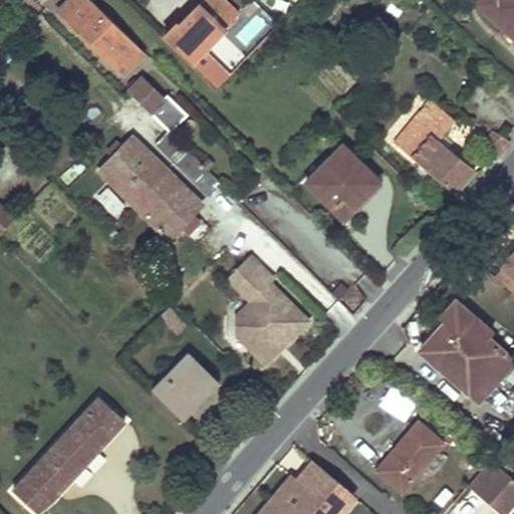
[(91,0),(65,0),(57,9),(121,71),(144,50),(91,0)]
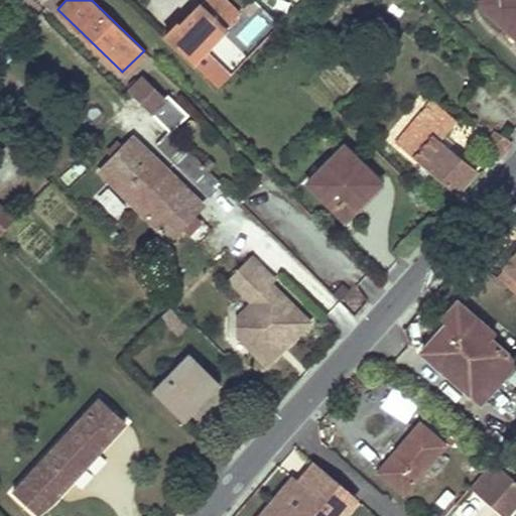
[(226,0),(203,0),(177,25),(175,23),(163,34),(176,46),(191,61),(216,86),(229,73),(205,48),(239,13),(226,0)]
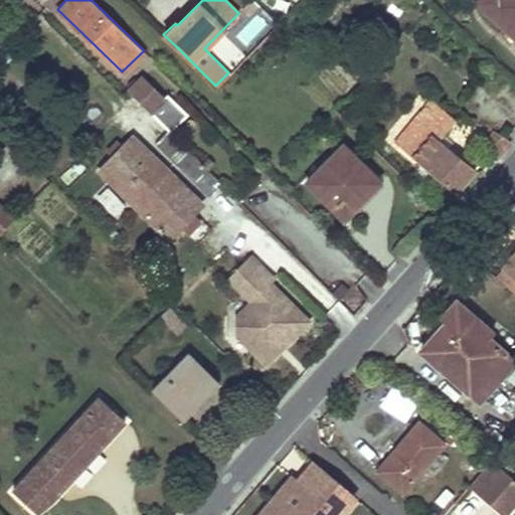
[(514,0),(474,0),(514,36),(514,0)]
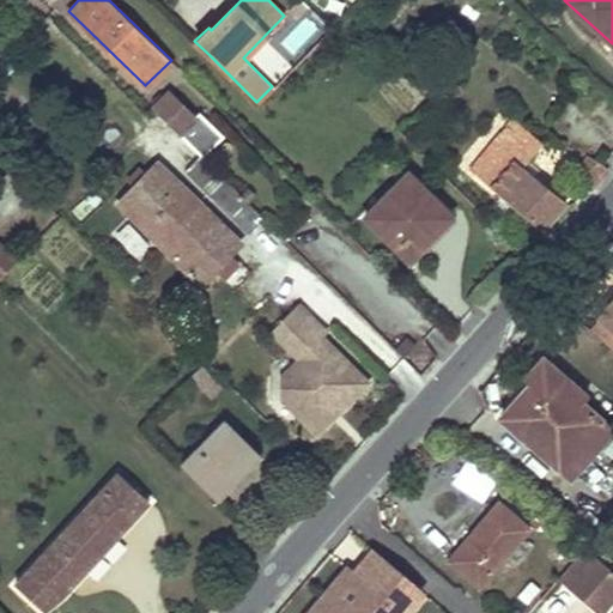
[(150,108),(176,133),(198,155),(213,141),(222,132),(199,110),(192,119),(189,117),(165,93),(155,104),(150,108)]
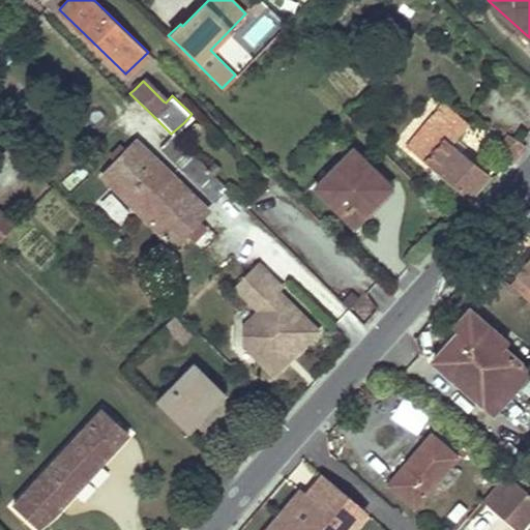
[(407,146),(437,171),(467,197),(488,174),(451,142),(468,122),(445,102),(407,146)]
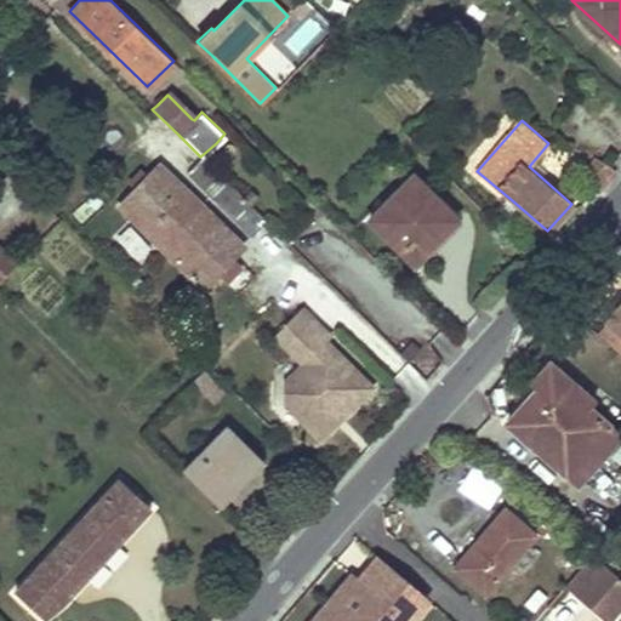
[(200,157),(194,164),(188,171),(254,234),(266,220),(200,157)]
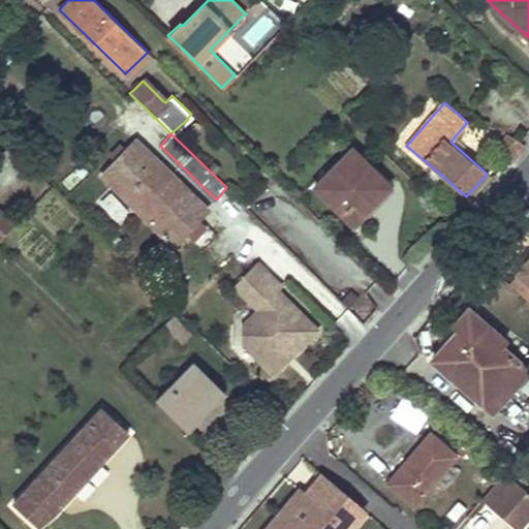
[(522,146),(520,145),(518,143),(506,133),(495,147),(507,158),(509,160),(522,146)]
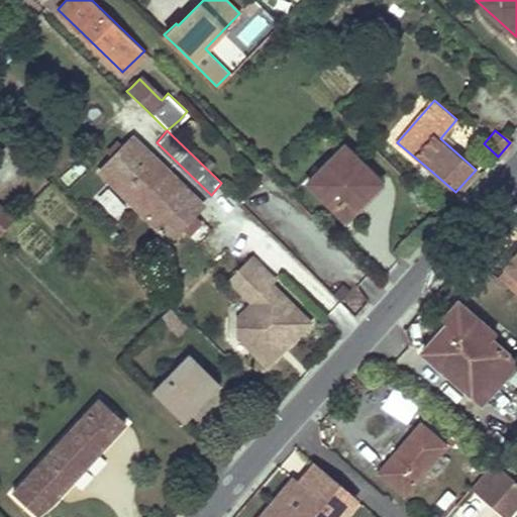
[(100,169),(168,236),(181,223),(191,213),(200,204),(132,136),(122,146),(113,156),(100,169)]
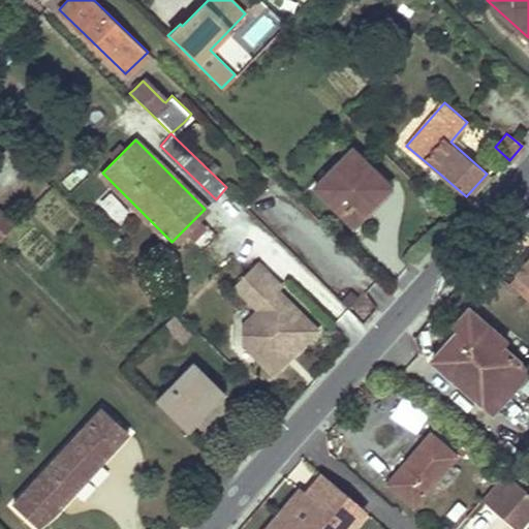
[(118,143),(109,152),(116,159),(125,150),(118,143)]
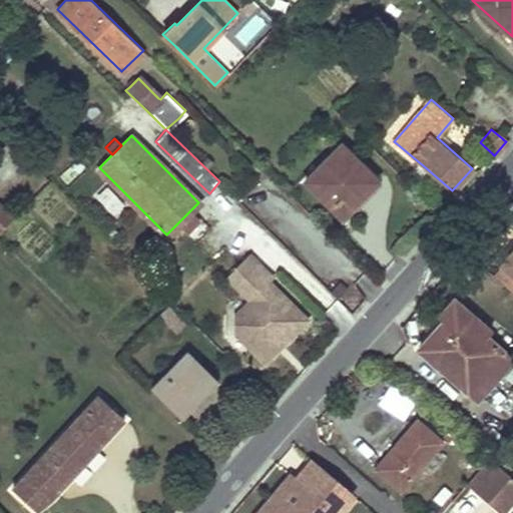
[(341,213),(348,206),(356,199),(352,195),(372,176),(341,144),(307,178),(341,213)]
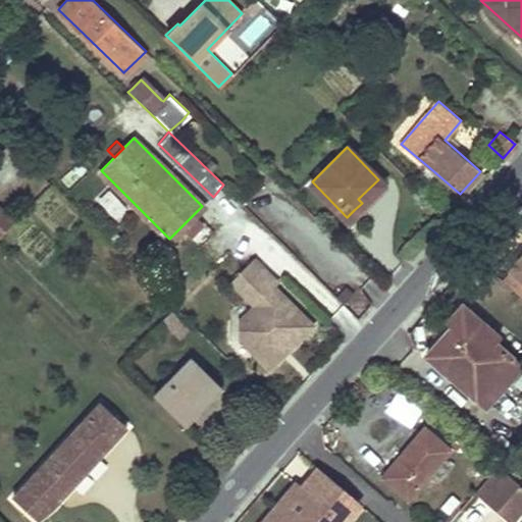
[(0,235),(14,221),(0,207),(0,235)]
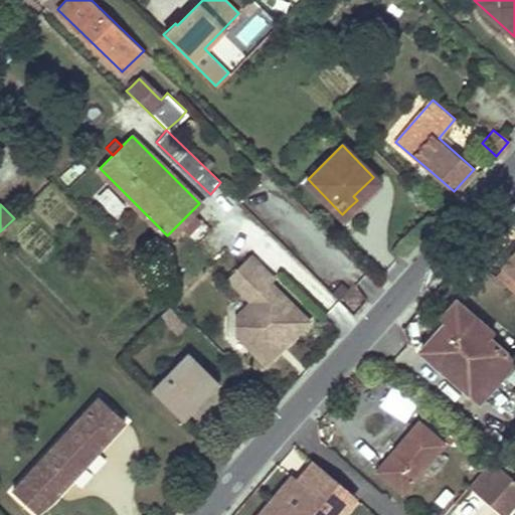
[(188,230),(198,220),(190,212),(180,222),(188,230)]
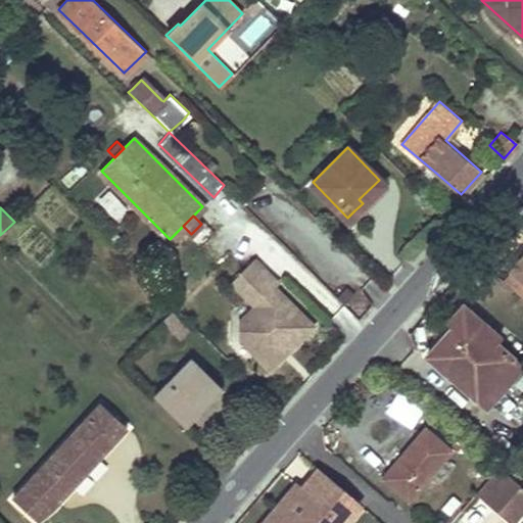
[(522,251),(509,270),(511,271),(503,280),(522,296),(522,251)]
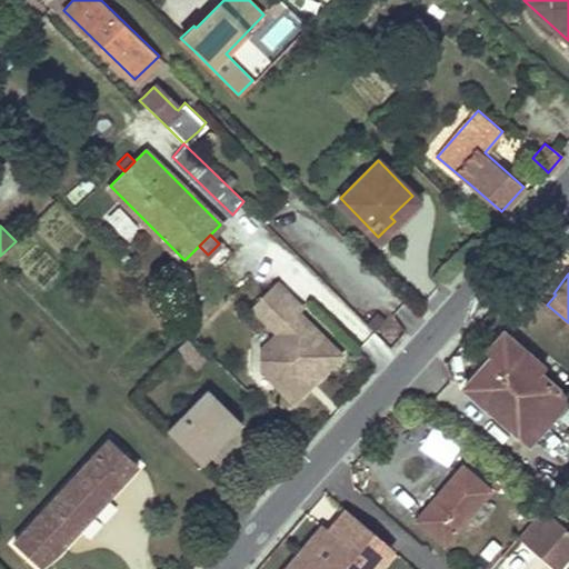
[(302,306),(276,279),(250,305),(276,330),(260,347),(261,368),(293,400),(303,390),(303,381),(310,375),(315,379),(341,352),(298,310),(302,306)]
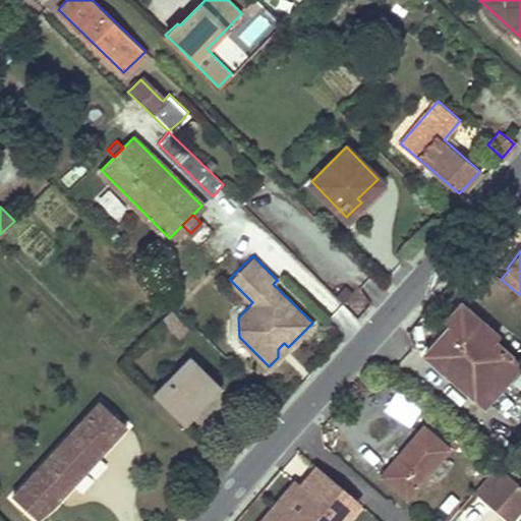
[(493,340),(494,338),(496,336),(468,311),(464,315),(460,312),(424,351),(483,404),(519,364),(493,340)]
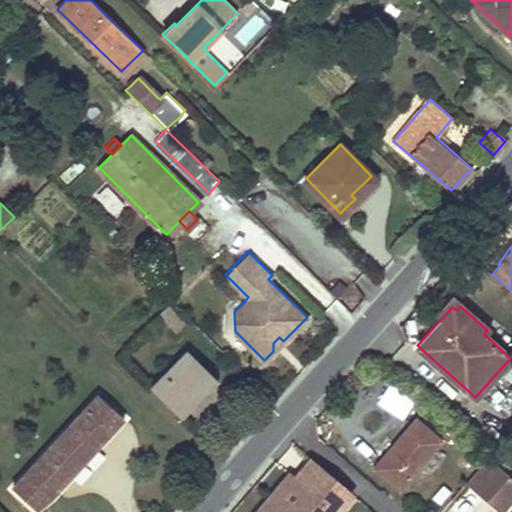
[(273,343),(273,351),(283,341),(279,337),(273,343)]
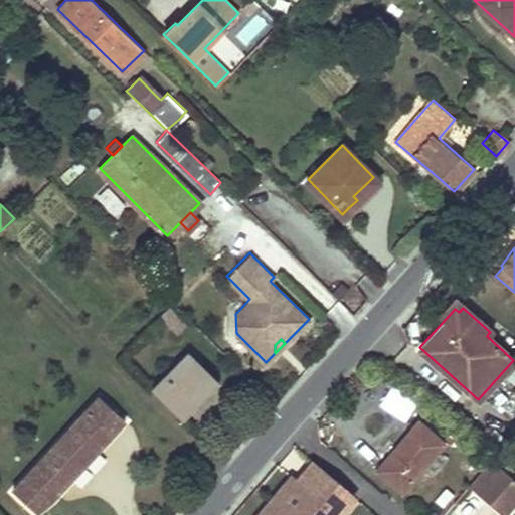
[(180,415),(198,397),(216,379),(189,352),(152,388),(180,415)]
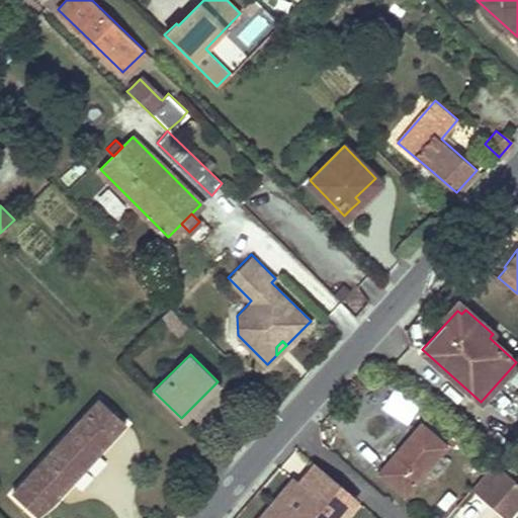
[(100,399),(14,493),(39,517),(54,507),(128,425),(100,399)]
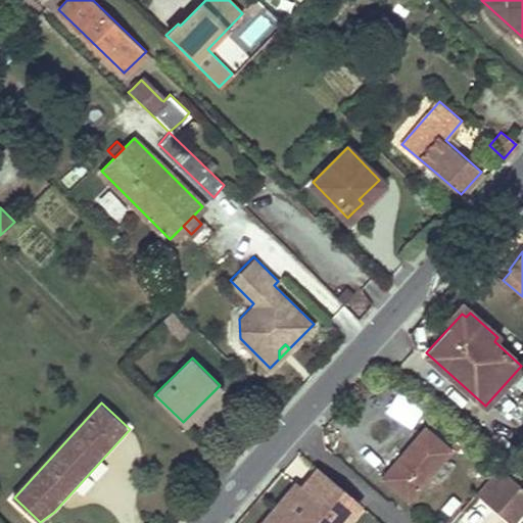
[(449,452),(437,440),(424,430),(384,477),(409,498),(449,452)]
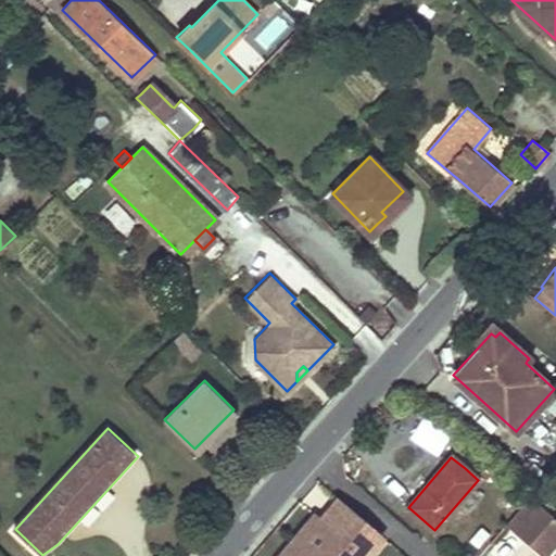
[(555,542),(555,516),(531,495),(508,521),(546,554),(555,542)]
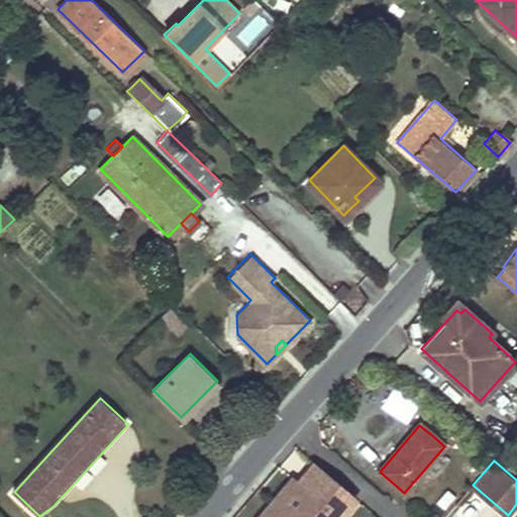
[(318,499),(334,481),(316,466),(300,484),(318,499)]
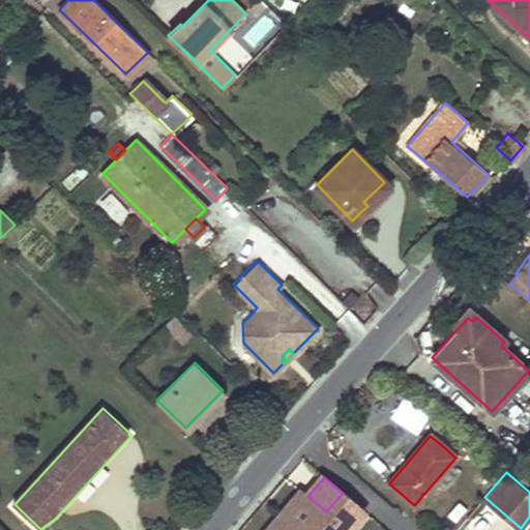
[(349,529),(364,511),(343,493),(326,511),(307,496),(300,490),(265,529),(349,529)]
